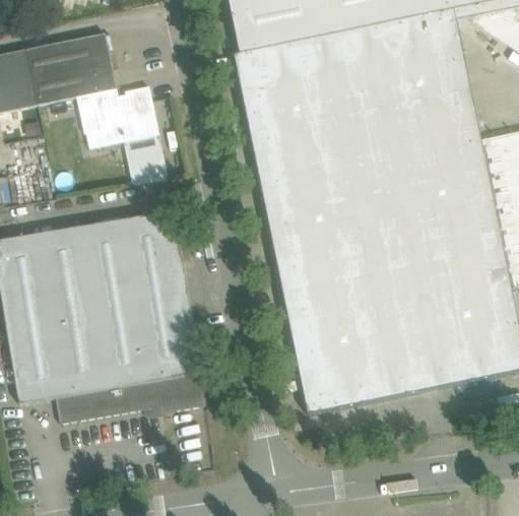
[(228,0),(239,53),(234,54),(307,414),(518,370),(518,250),(504,253),(456,20),(466,18),(518,7),(518,0),(228,0)]
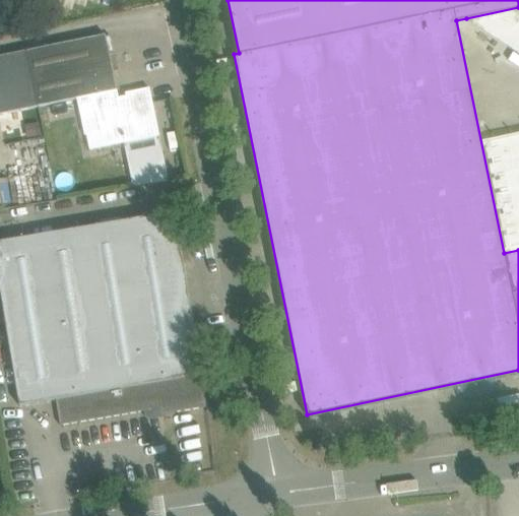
[(91,92),(91,93),(116,88),(105,33),(25,49),(0,53),(0,112),(37,104),(91,92)]
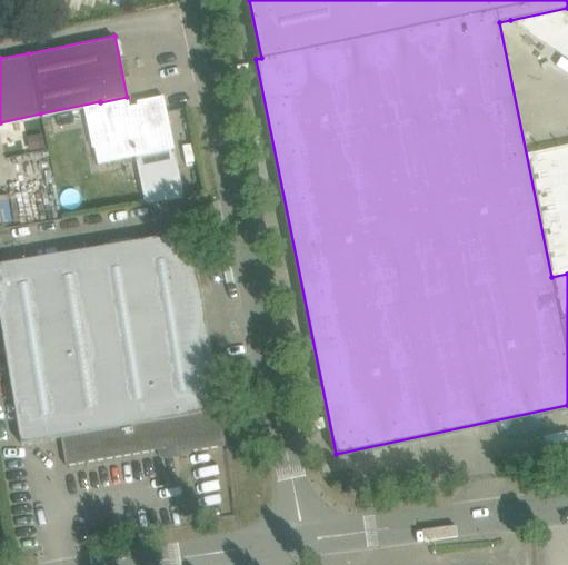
[(127,97),(100,102),(102,115),(87,118),(92,146),(93,145),(97,161),(173,146),(162,93),(136,99),(137,102),(129,105),(127,97)]
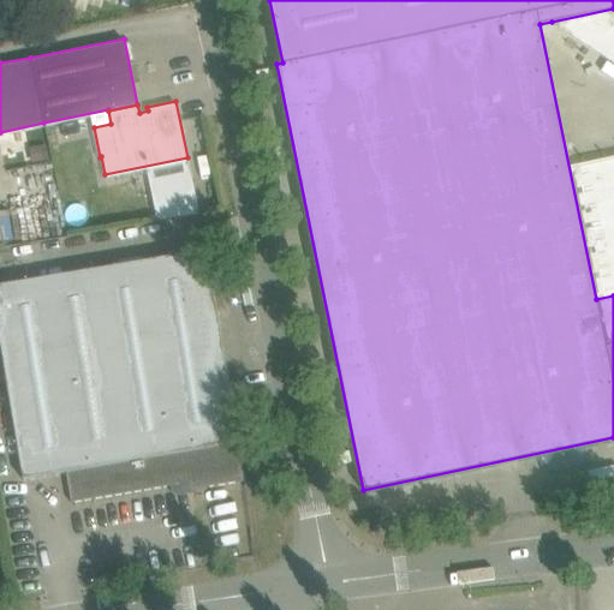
[(186,177),(149,185),(155,219),(194,210),(186,177)]
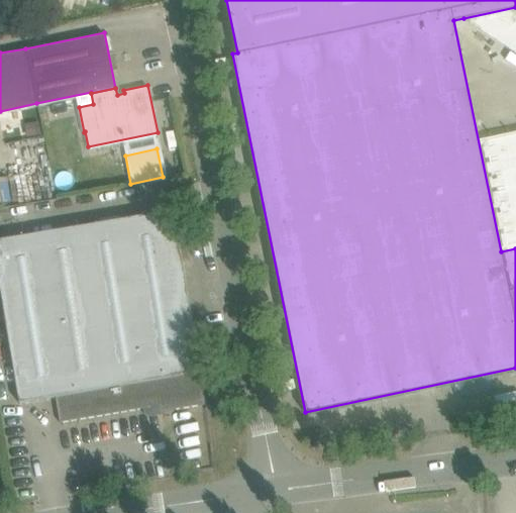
[(181,350),(196,348),(173,209),(0,237),(0,289),(18,401),(55,395),(59,420),(159,403),(160,409),(204,402),(199,367),(185,369),(181,350)]
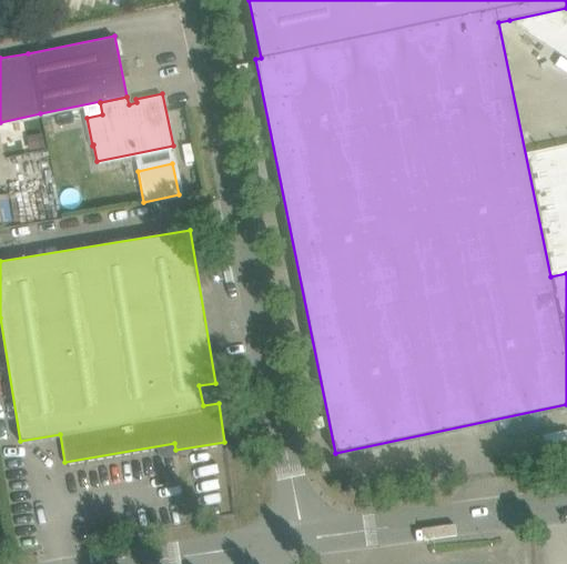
[(219,403),(215,383),(199,385),(203,405),(219,403)]
